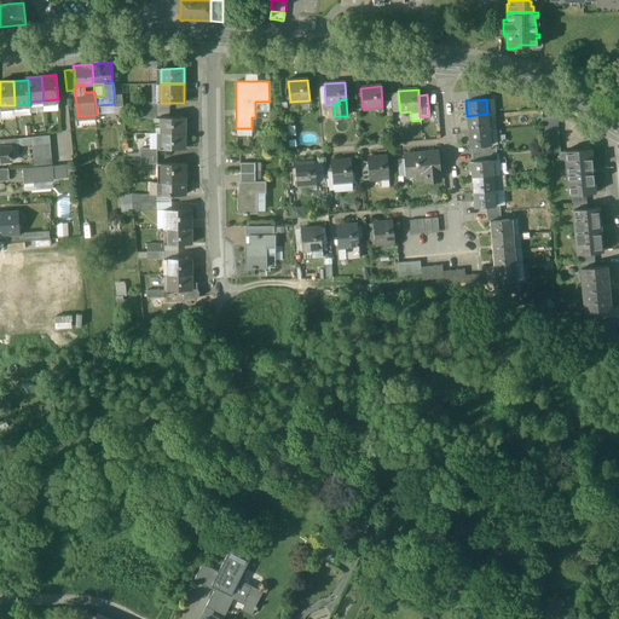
[(487,114),(467,116),(468,131),(489,129),(487,114)]
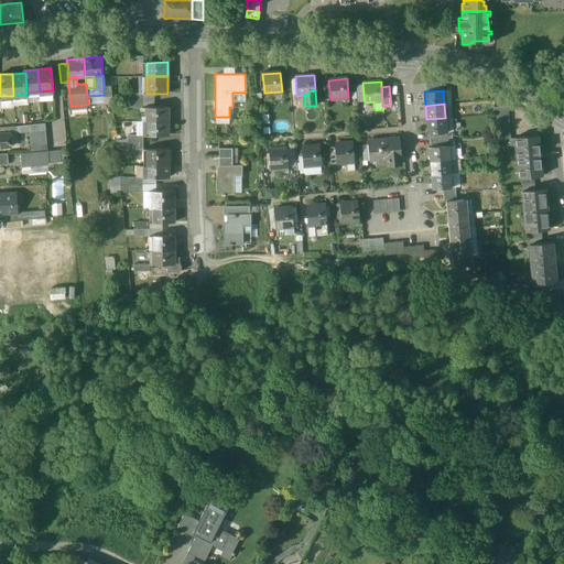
[(507,105),(495,107),(498,139),(510,138),(507,105)]
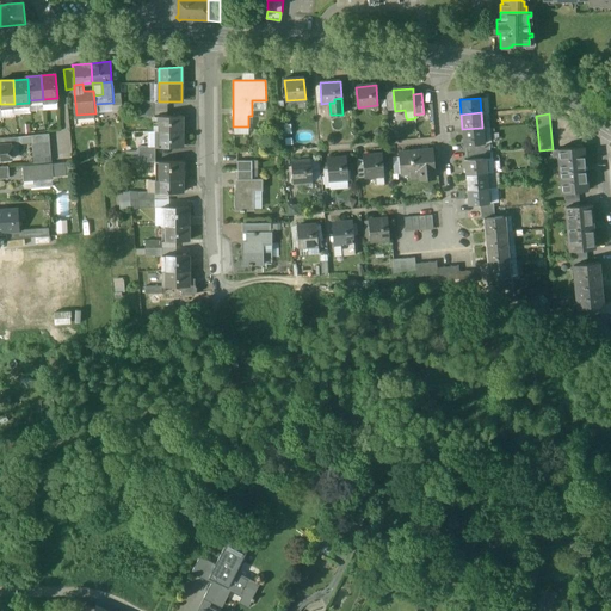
[(183,116),(159,116),(159,131),(183,131),(183,116)]
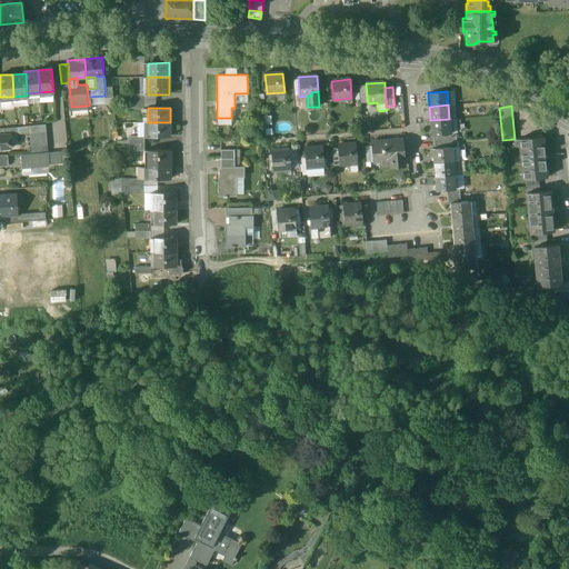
[(449,119),(430,120),(431,136),(442,135),(451,133),(451,132),(449,119)]
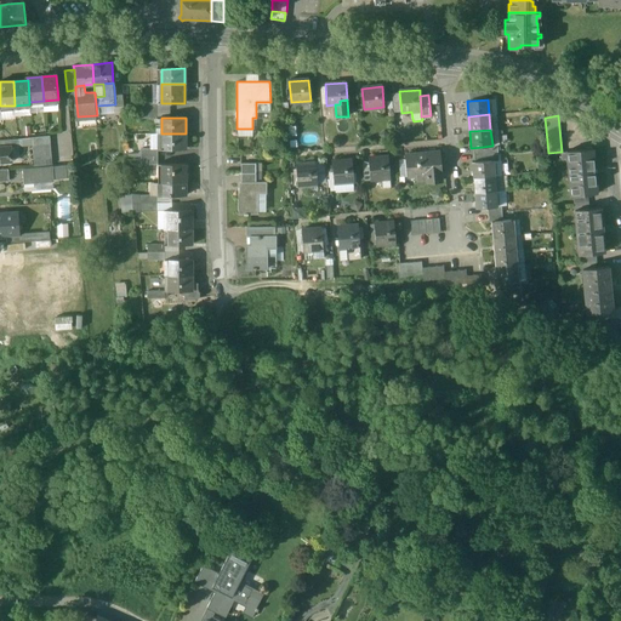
[(161,149),(161,134),(151,134),(151,148),(158,148),(158,149),(161,149)]
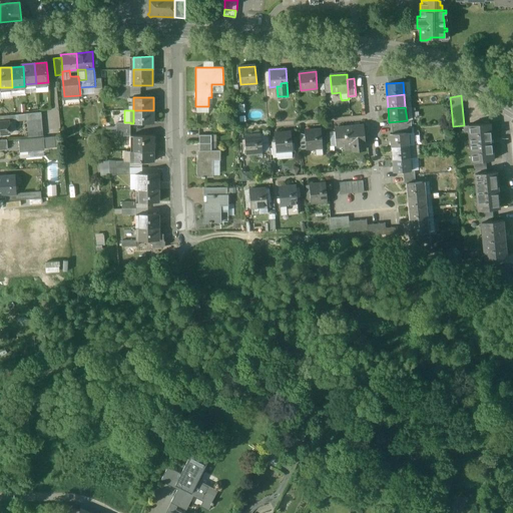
[(153,110),(133,110),(133,123),(153,123),(153,110)]
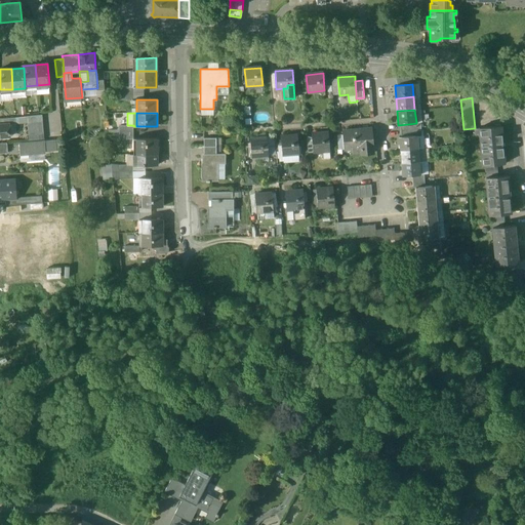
[(0,123),(0,136),(11,135),(9,124),(9,123),(0,123)]
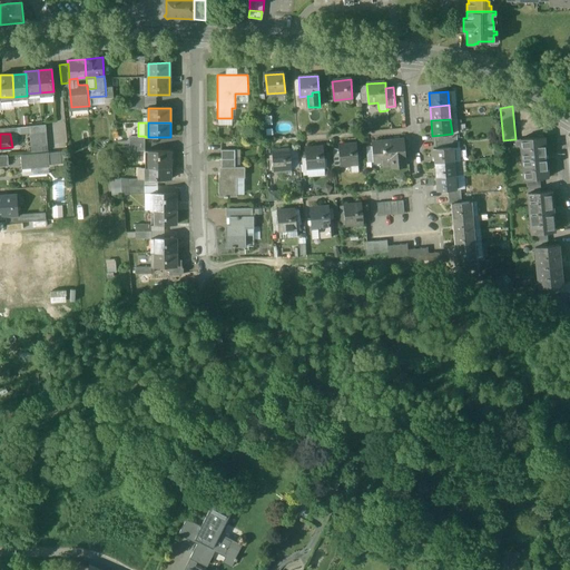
[(542,136),(519,138),(522,179),(524,178),(538,177),(547,176),(542,136)]
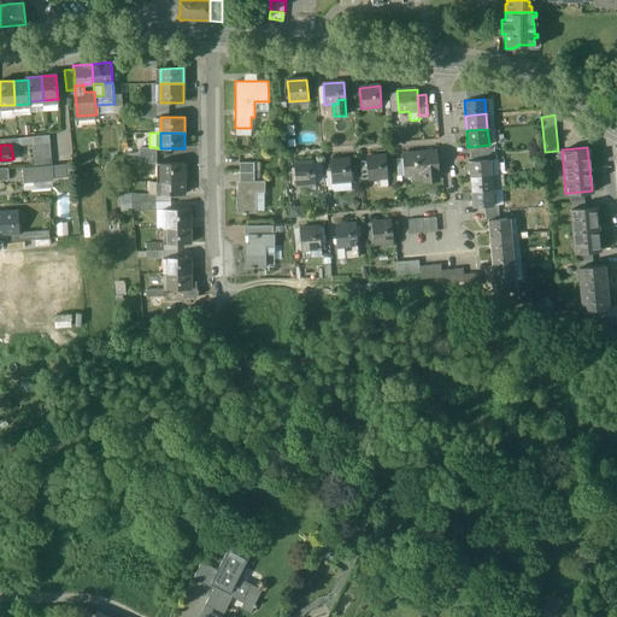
[(436,151),(422,152),(424,174),(424,180),(439,178),(436,151)]
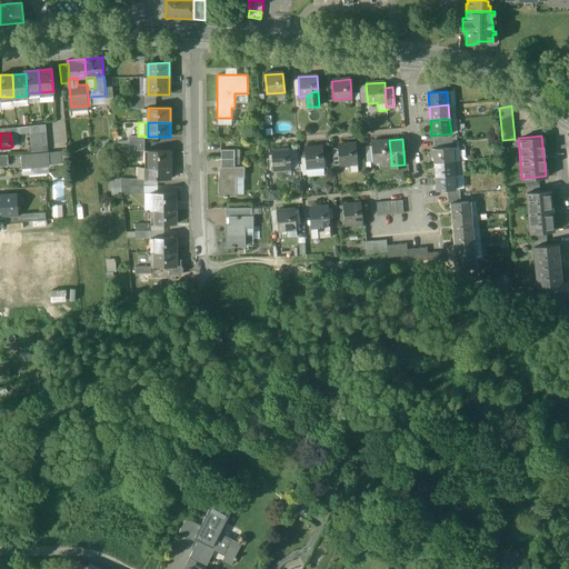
[(389,140),(371,142),(372,161),(391,160),(389,140)]
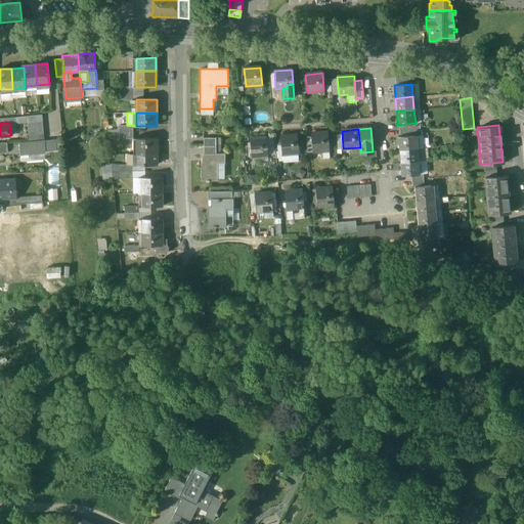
[(328,132),(311,133),(312,151),(330,149),(328,132)]
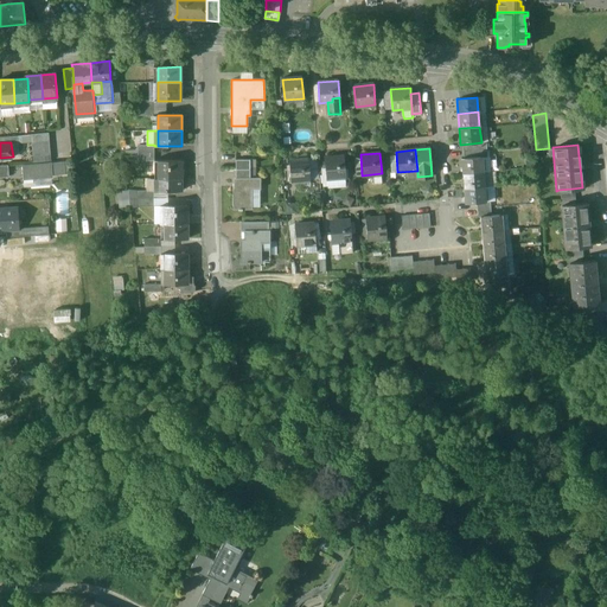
[(344,155),(325,158),(326,179),(346,177),(344,155)]
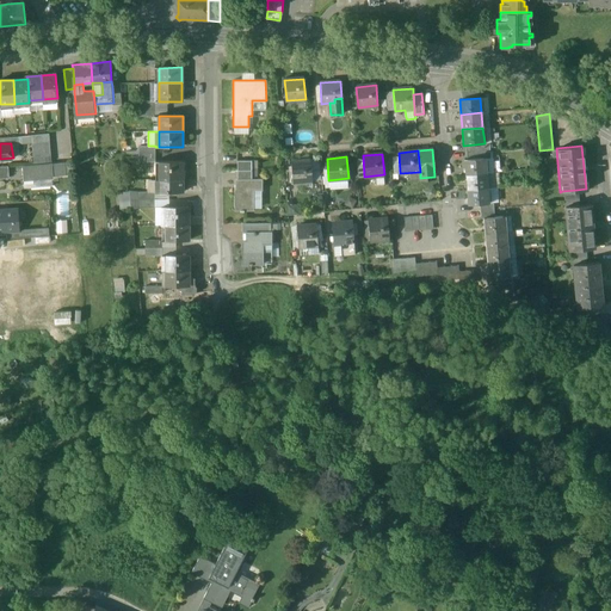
[(476,159),(464,160),(466,174),(486,172),(485,158),(476,159)]
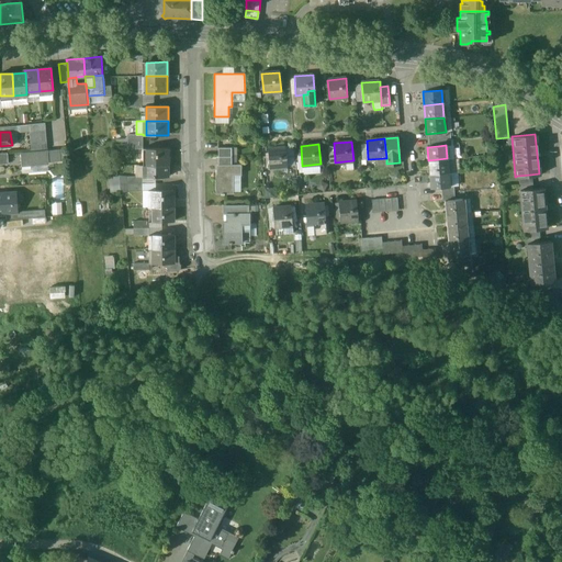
[(232,157),(232,147),(218,147),(218,157),(232,157)]
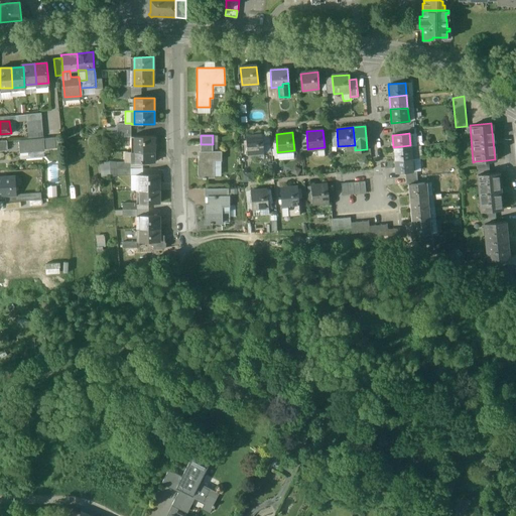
[(262,135),(246,136),(247,154),(263,152),(262,135)]
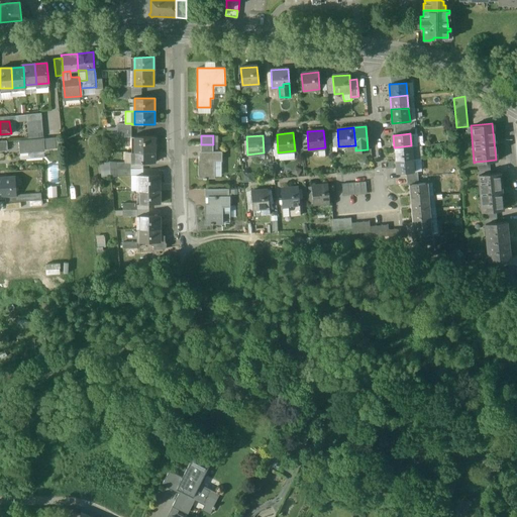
[(154,136),(134,136),(135,151),(154,151),(154,136)]
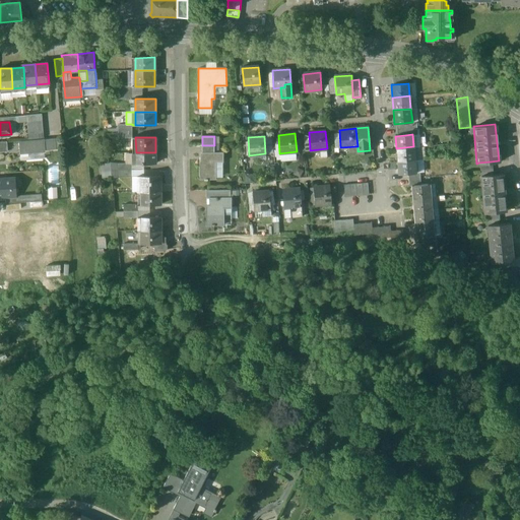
[(53,138),(44,139),(44,150),(54,149),(53,138)]
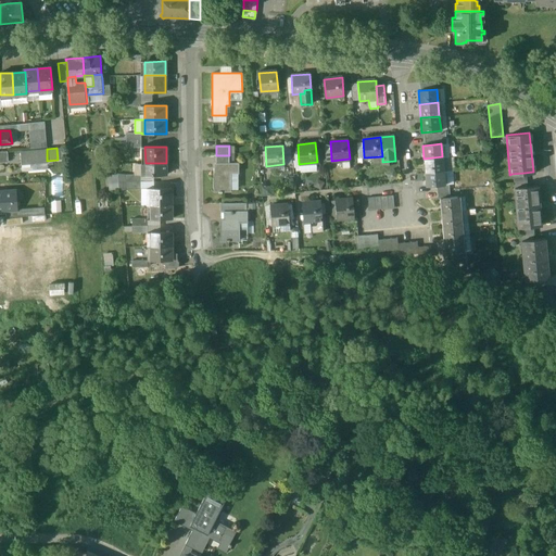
[(47,149),(21,151),(22,167),(29,167),(29,163),(47,162),(47,161),(47,149)]
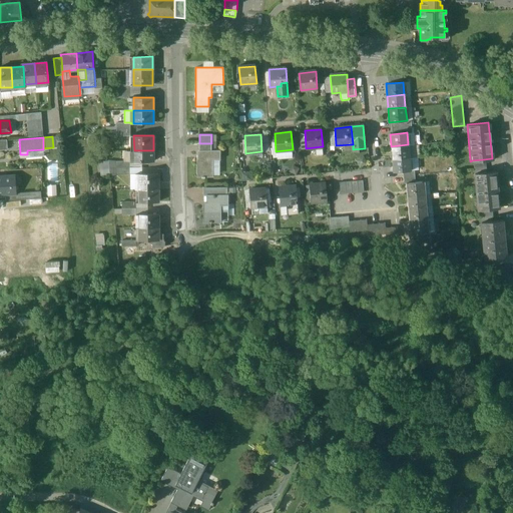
[(408,144),(391,146),(392,159),(410,157),(408,144)]
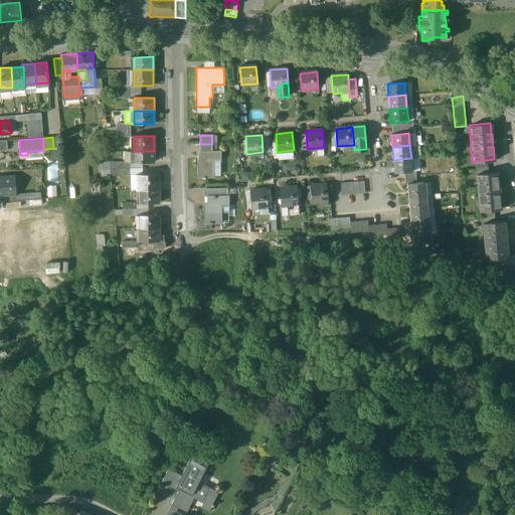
[(154,161),(154,151),(135,151),(135,161),(135,162),(154,161)]
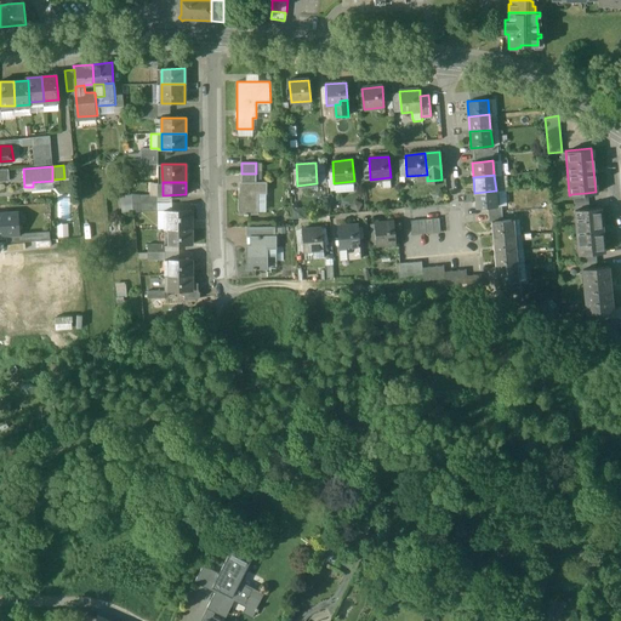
[(256,182),(243,182),(243,192),(238,192),(238,215),(244,214),(244,215),(248,215),(248,214),(258,214),(257,193),(267,193),(267,182),(256,182)]
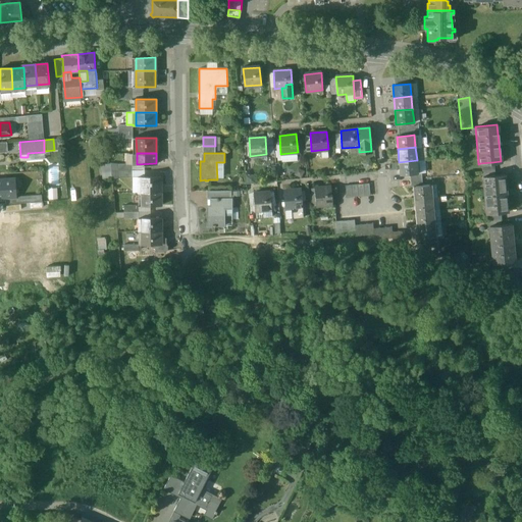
[(365,169),(374,166),(371,158),(363,160),(365,169)]
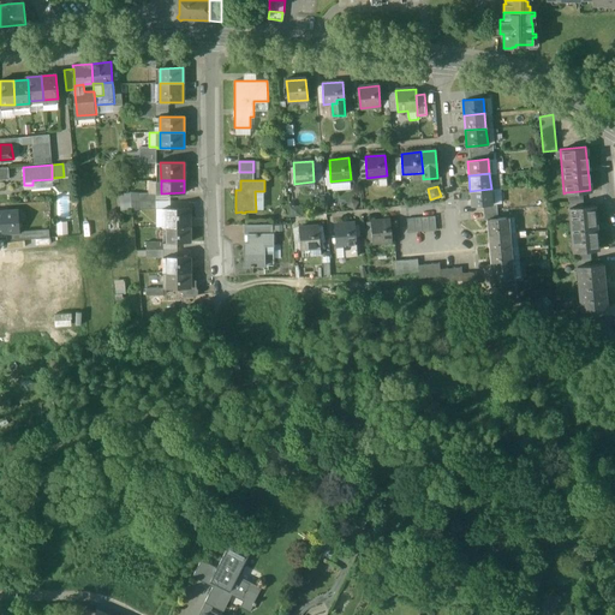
[(491,189),(470,191),(471,207),(483,206),(493,204),(491,189)]
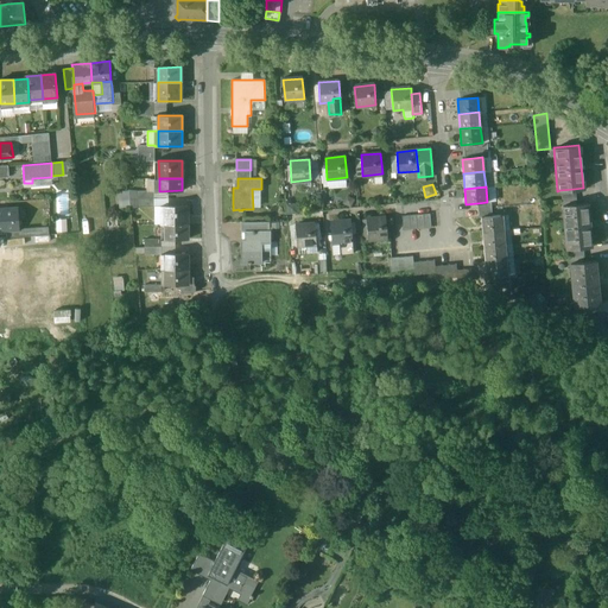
[(68,192),(56,192),(57,214),(69,214),(68,192)]
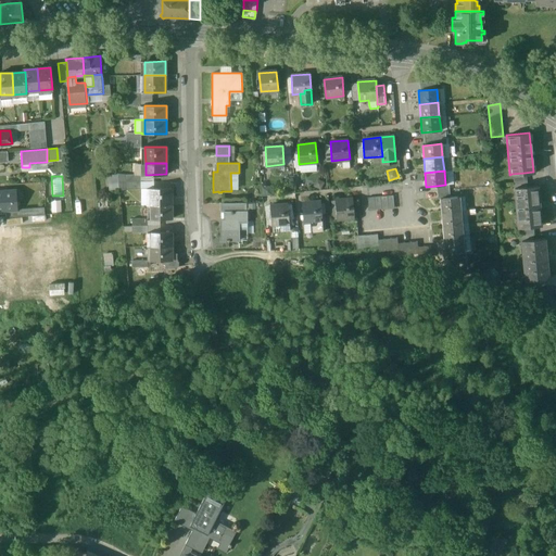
[(526,186),(514,187),(517,227),(519,227),(532,226),(541,225),(536,185),(526,186)]
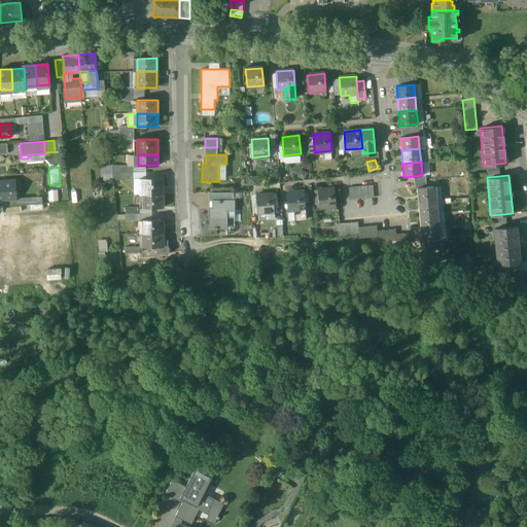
[(145,177),(142,178),(142,194),(163,194),(163,177),(145,177)]
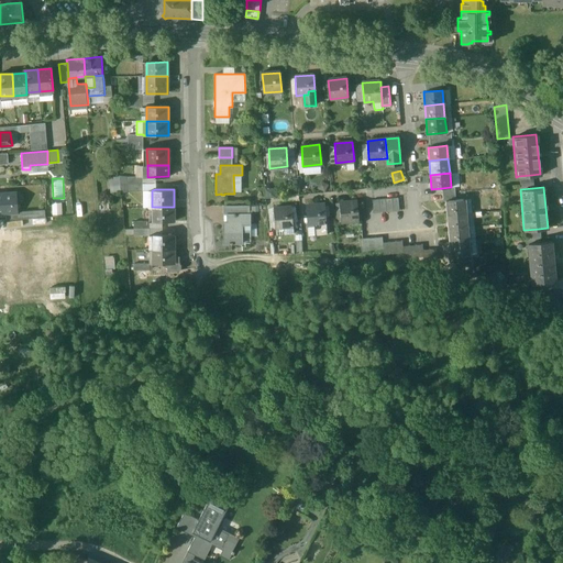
[(17,192),(0,192),(0,213),(11,212),(18,212),(17,192)]
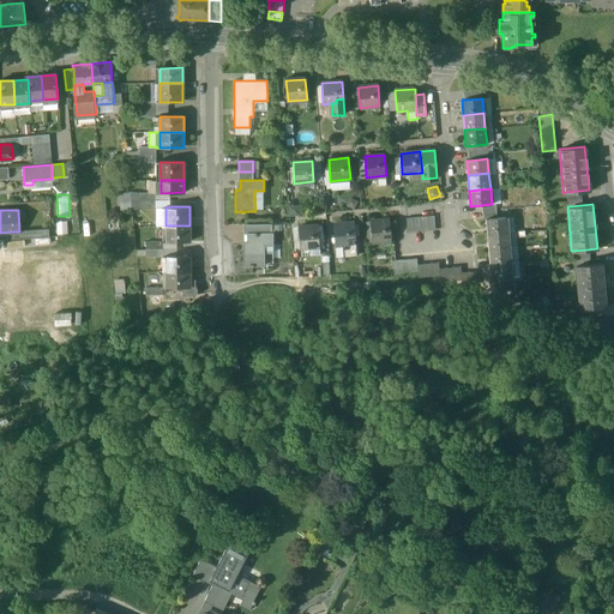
[(497,218),(486,218),(486,220),(487,234),(509,233),(507,217),(497,218)]
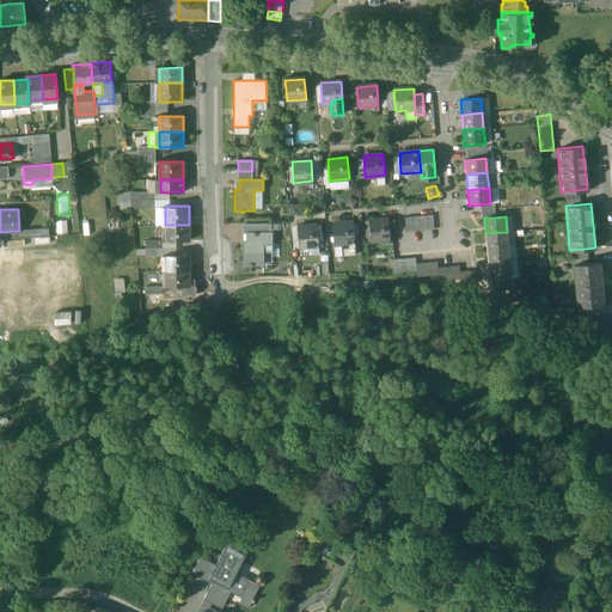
[(389,218),(368,220),(371,240),(390,239),(389,218)]
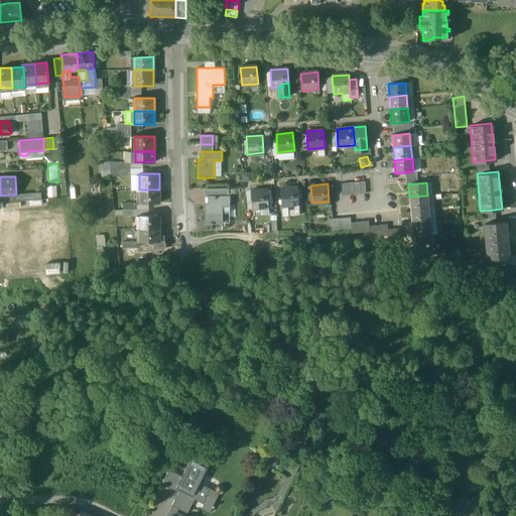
[(56,196),(56,184),(47,184),(48,196),(56,196)]
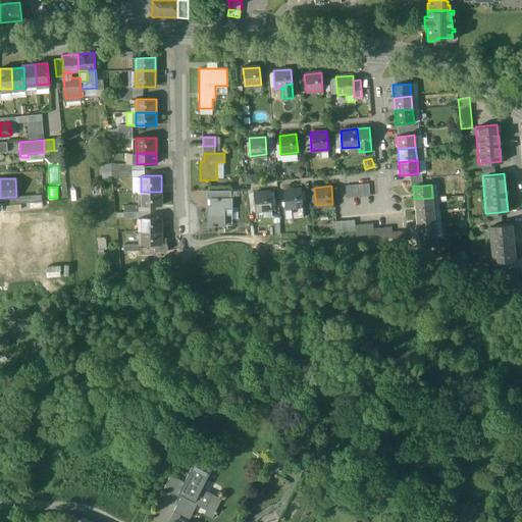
[(300,189),(283,190),(285,208),(294,207),(295,218),(303,217),(300,189)]
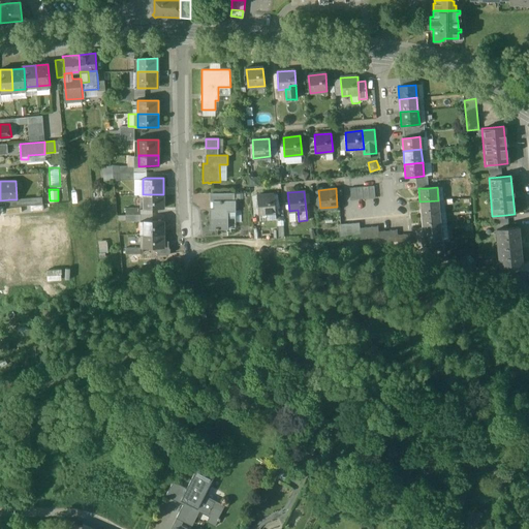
[(234,193),(209,193),(209,201),(213,201),(213,200),(234,200),(234,193)]
